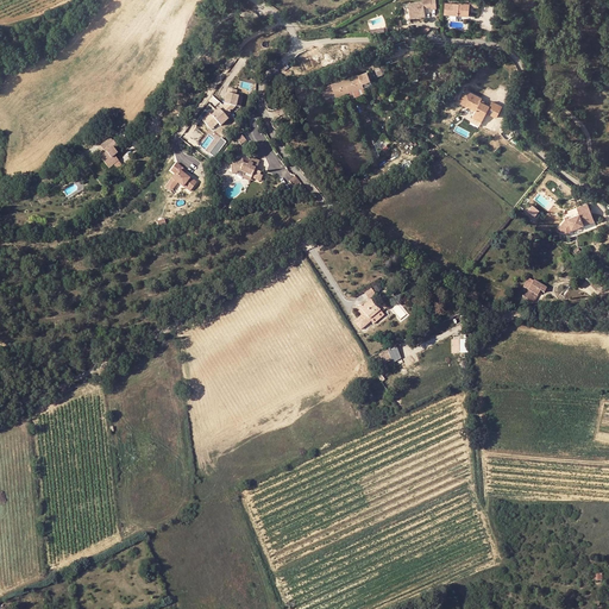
[(422,0),(424,0),(408,2),(410,14),(425,12),(425,8),(432,7),(433,8),(437,8),(437,2),(432,2),(431,0),(422,0)]
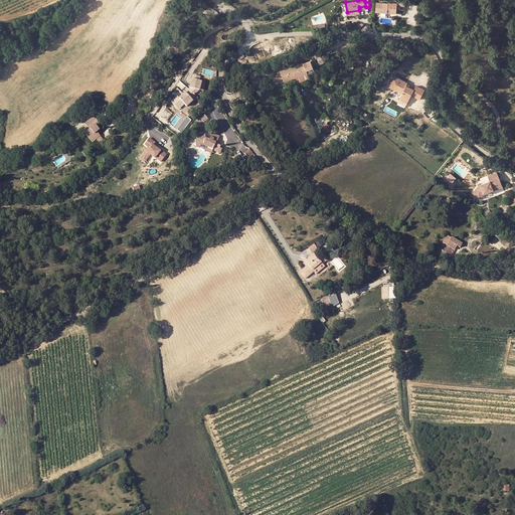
[(381,2),(373,1),(374,11),(387,12),(387,3),(381,3),(381,2)]
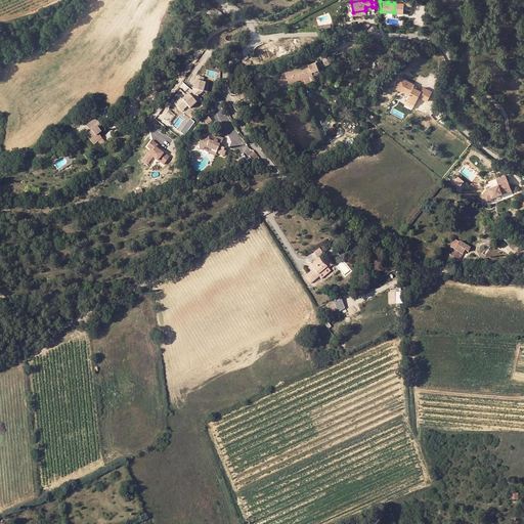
[(314,50),(316,53),(332,46),(331,44),(314,50)]
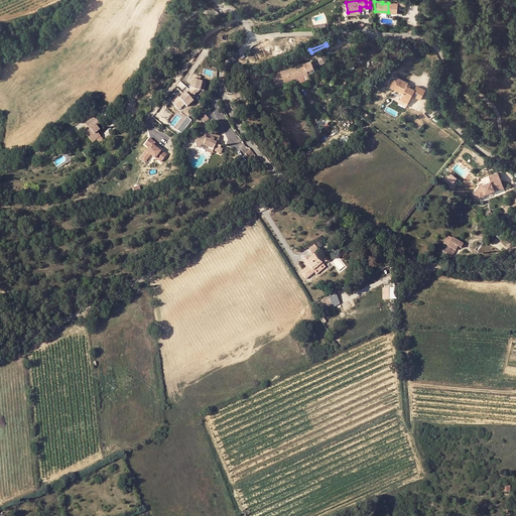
[(294,79),(309,74),(307,70),(313,68),(310,59),(290,67),(294,79)]
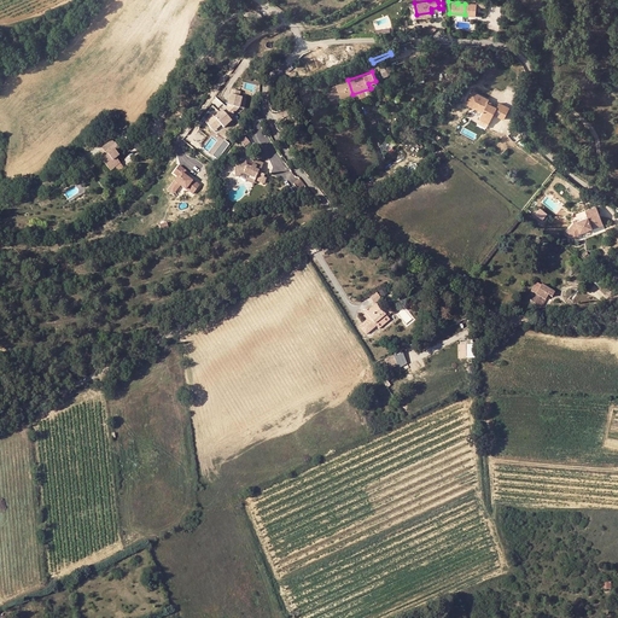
[(342,99),(353,94),(348,80),(327,87),(328,89),(331,97),(339,94),(342,99)]
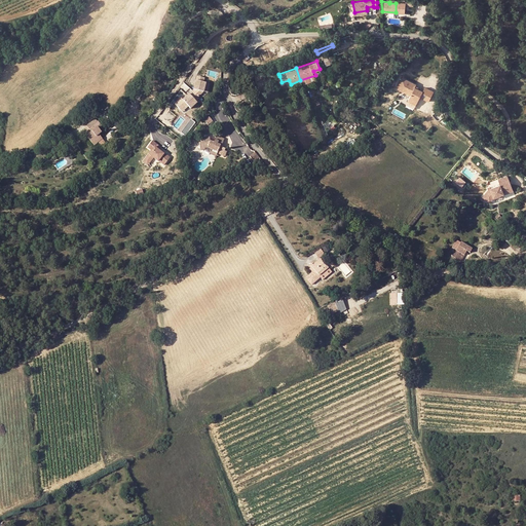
[(257,81),(266,78),(263,70),(254,73),(257,81)]
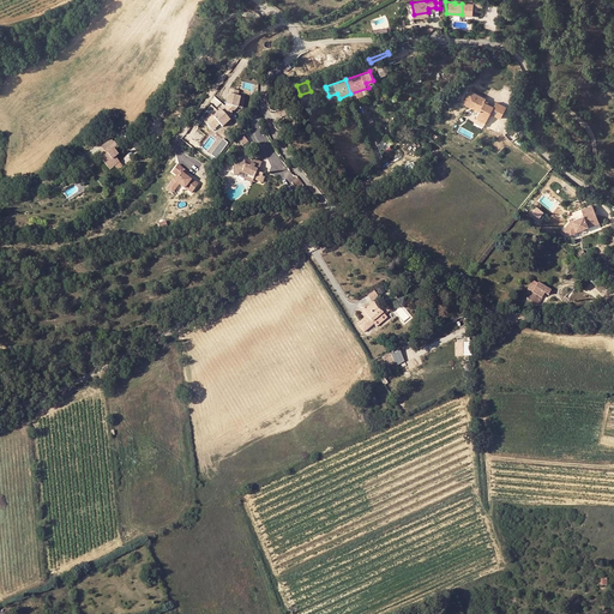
[(211,115),(205,124),(212,131),(220,125),(222,127),(229,120),(228,119),(233,114),(232,113),(238,108),(238,103),(242,104),(244,98),(236,96),(238,91),(232,90),(228,94),(226,106),(212,118),(211,115)]
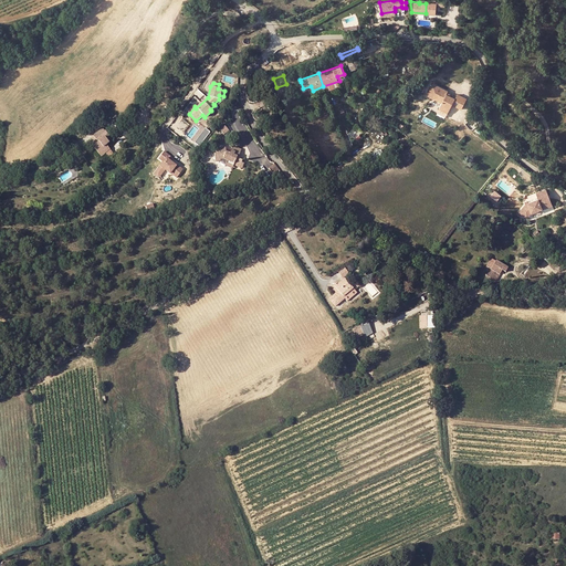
[(450,92),(435,84),(428,96),(444,104),(449,94),(450,92)]
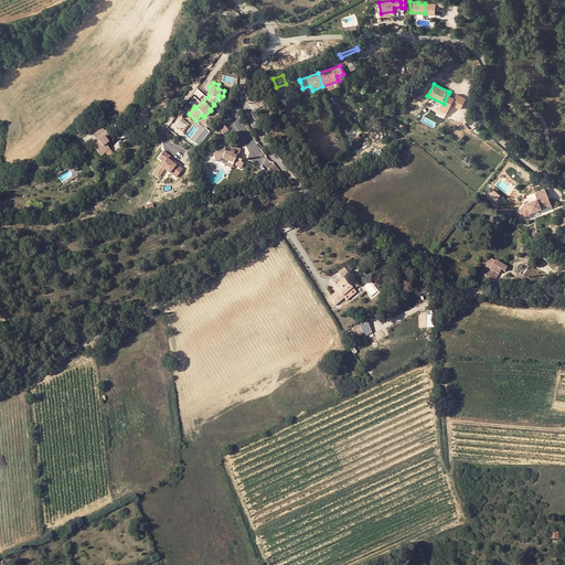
[(456,99),(448,94),(440,109),(449,114),(452,106),(456,99)]
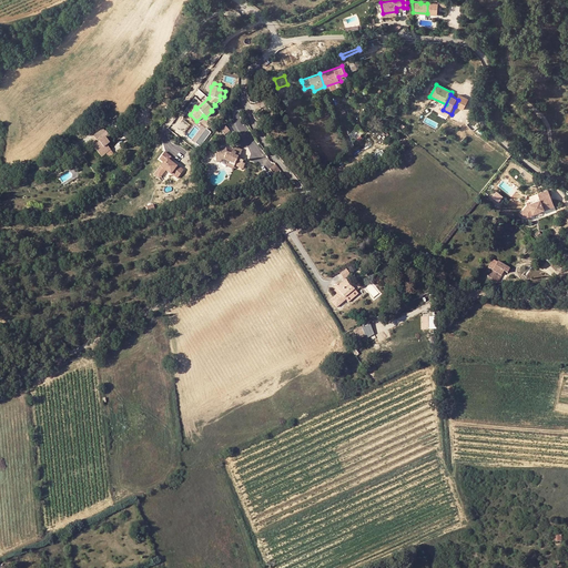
[(470,100),(462,95),(455,107),(465,111),(470,100)]
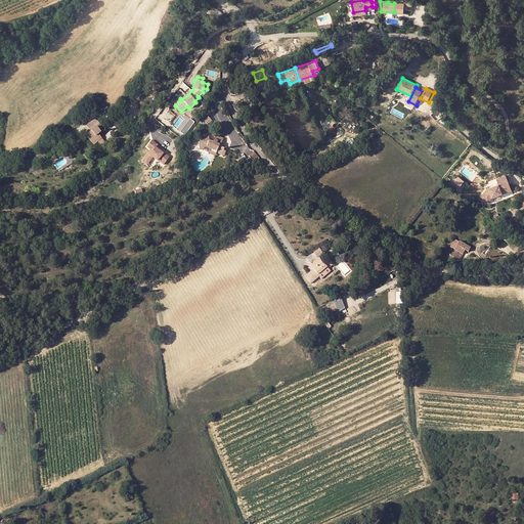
[(186,135),(197,122),(191,118),(181,132),(186,135)]
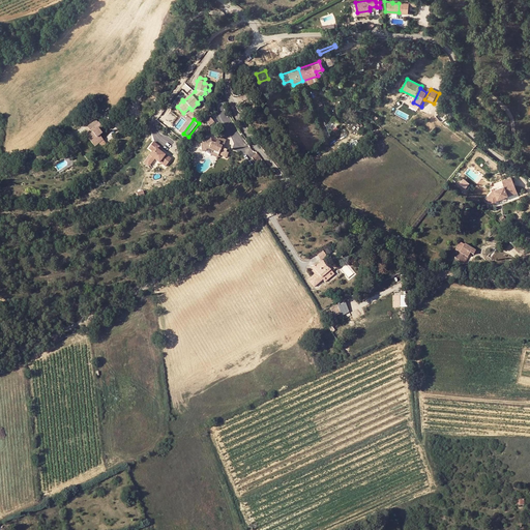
[(87,138),(93,145),(97,141),(99,144),(104,140),(100,136),(102,134),(99,130),(102,127),(96,120),(87,127),(92,133),(87,138)]
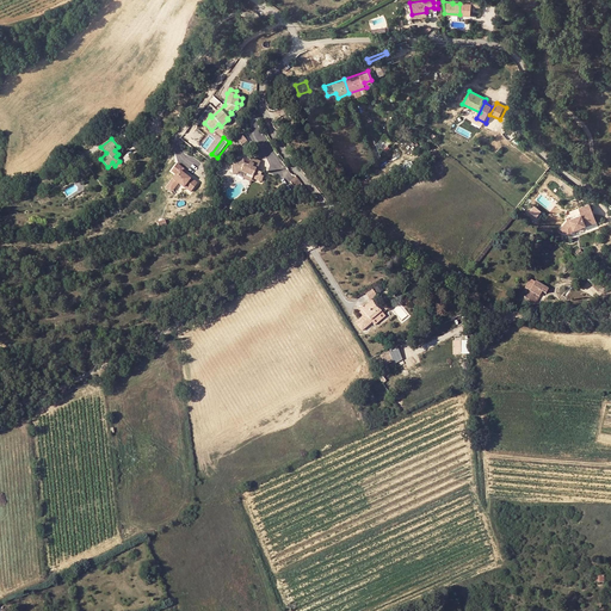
[(250,178),(257,180),(258,179),(258,177),(265,179),(265,174),(266,172),(260,171),(260,168),(257,167),(258,165),(263,166),(264,161),(254,159),(252,166),(247,165),(246,160),(239,162),(240,167),(235,168),(238,177),(242,176),(242,173),(247,172),(251,173),(250,178)]
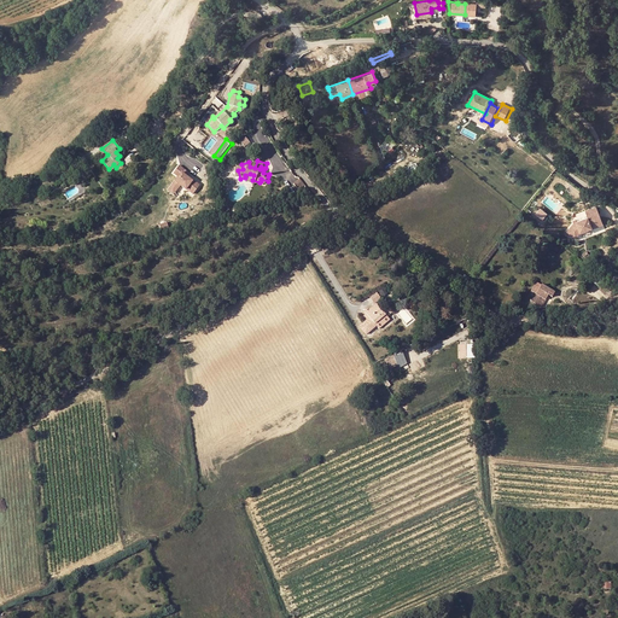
[(176,192),(180,188),(186,192),(186,191),(193,197),(199,188),(193,184),(192,184),(182,175),(185,173),(180,168),(174,175),(179,179),(172,188),(176,192)]
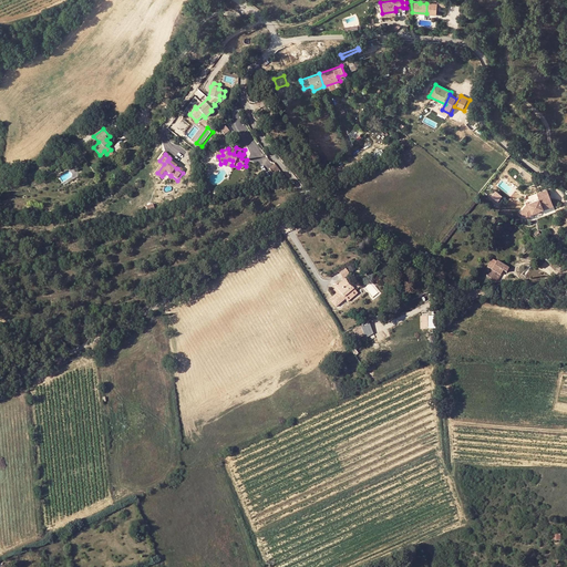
[(275,164),(269,168),(274,175),(280,171),(275,164)]
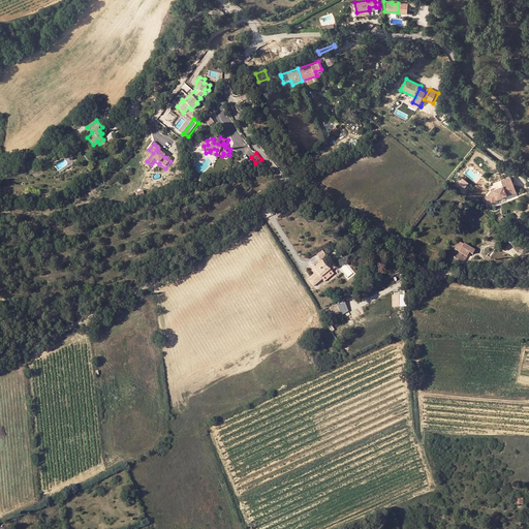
[(510,177),(500,179),(507,196),(517,192),(510,177)]
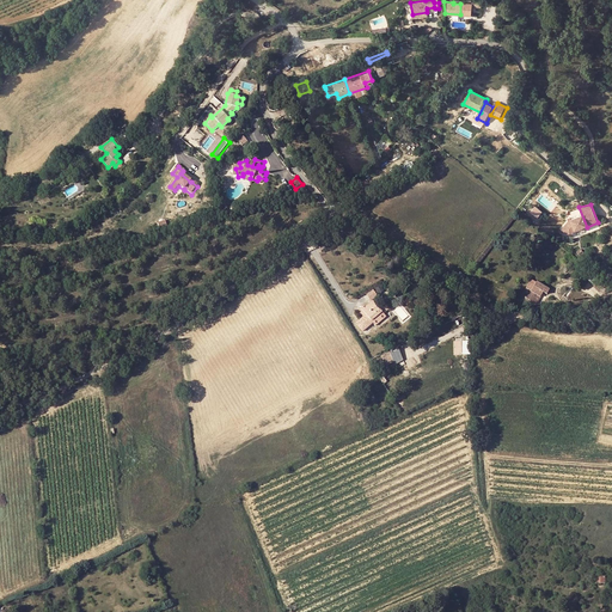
[(568,220),(561,230),(570,238),(576,230),(586,225),(581,214),(568,220)]
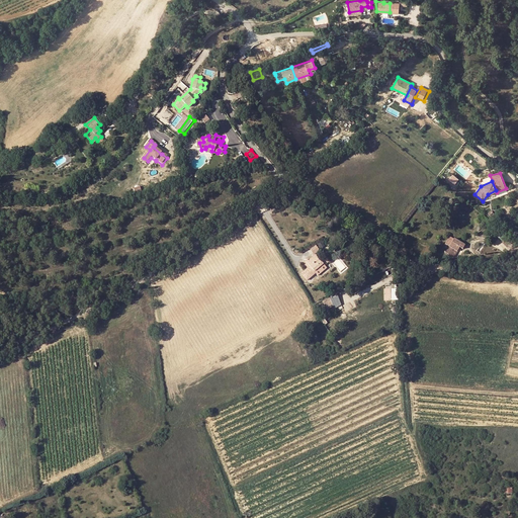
[(499,239),(503,234),(495,228),(491,234),(499,239)]
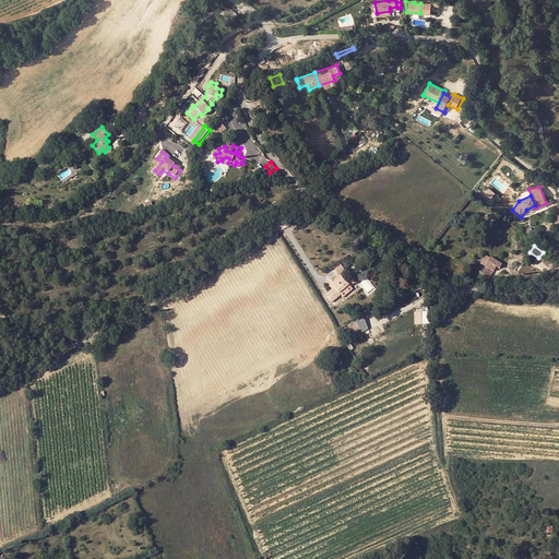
[(480,273),(490,258),(485,254),(476,270),(480,273)]
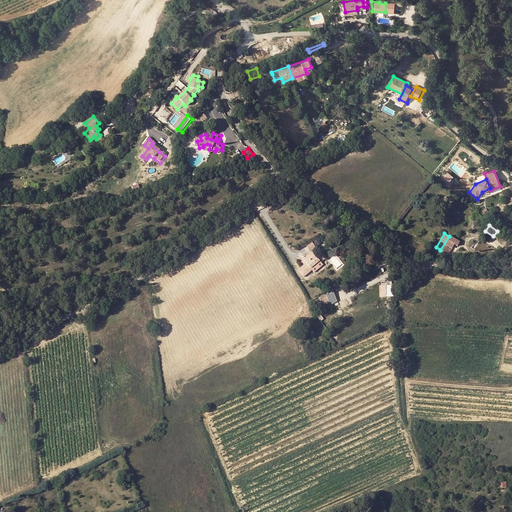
[(449,236),(440,250),(448,255),(454,245),(457,246),(459,242),(449,236)]
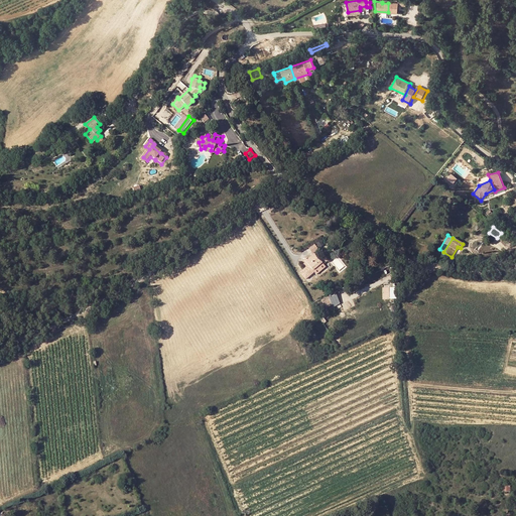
[(319,248),(316,243),(310,247),(314,252),(319,248)]
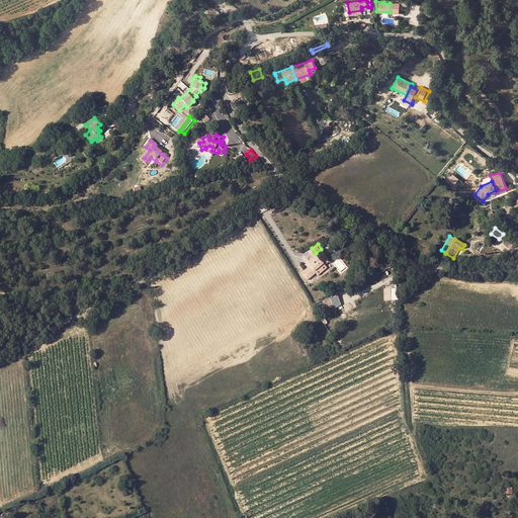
[(480,253),(485,246),(483,244),(477,252),(480,253)]
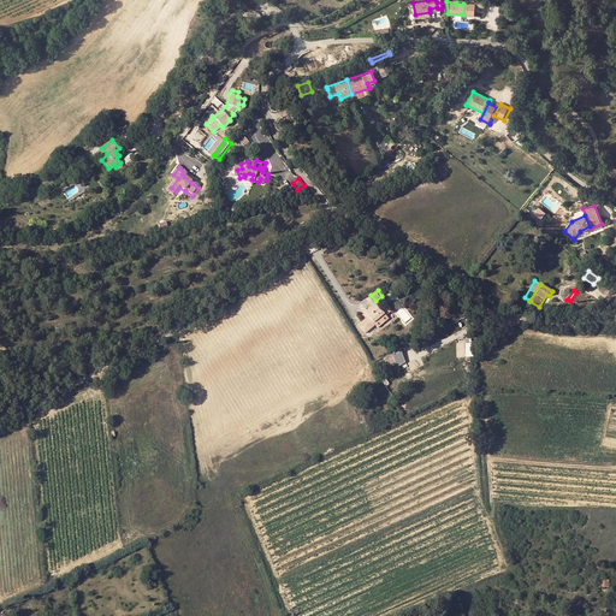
[(363,311),(360,313),(365,319),(368,317),(373,324),(385,315),(383,312),(378,304),(365,312),(363,311)]
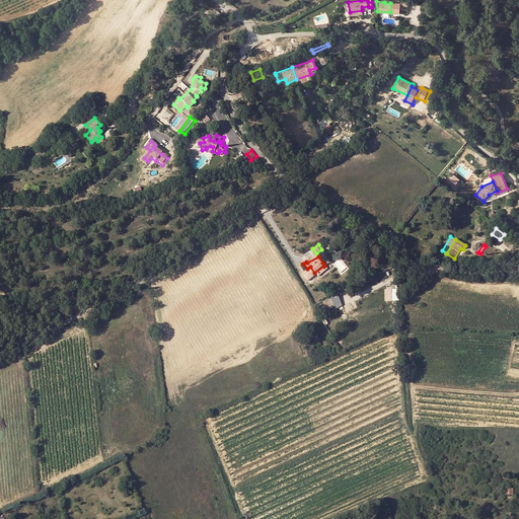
[(324,266),(314,273),(317,277),(327,271),(325,268),(330,264),(327,258),(322,263),(324,266)]
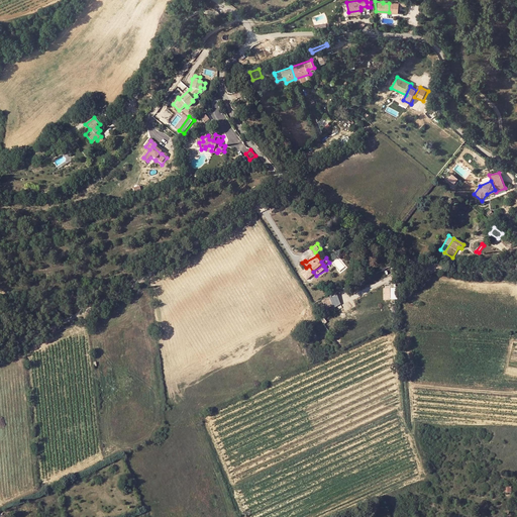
[(381,293),(381,305),(394,306),(395,294),(381,293)]
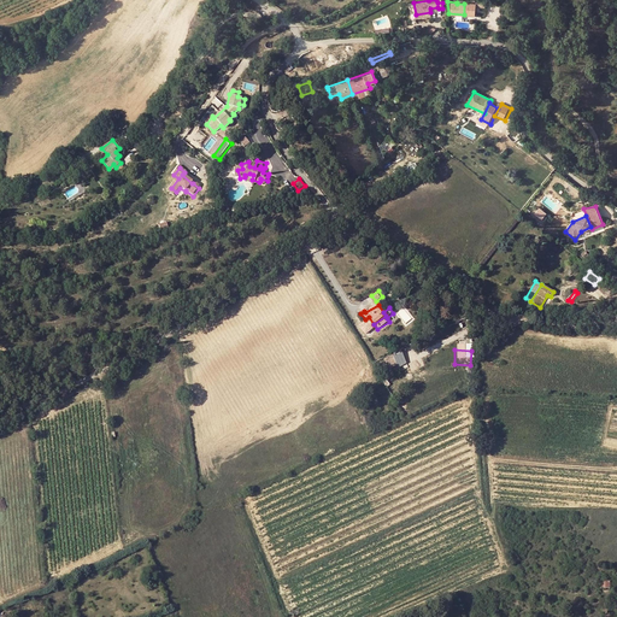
[(192,532),(189,524),(182,528),(184,534),(192,532)]
